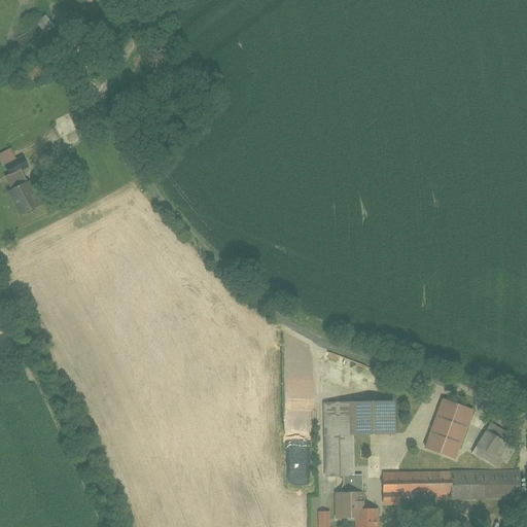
[(0,153),(0,154),(3,163),(18,156),(13,147),(0,153)]
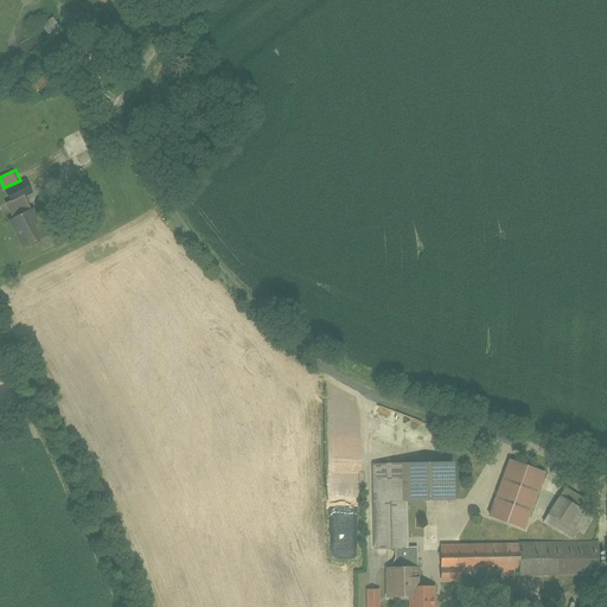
[(11,196),(34,187),(31,178),(7,186),(11,196)]
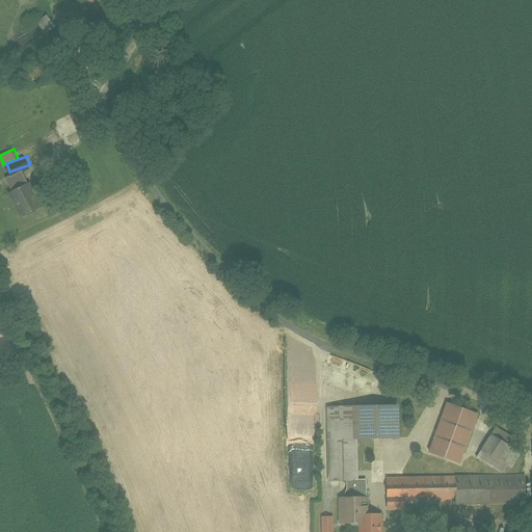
[(20,171),(2,179),(22,221),(44,211),(31,183),(26,185),(20,171)]
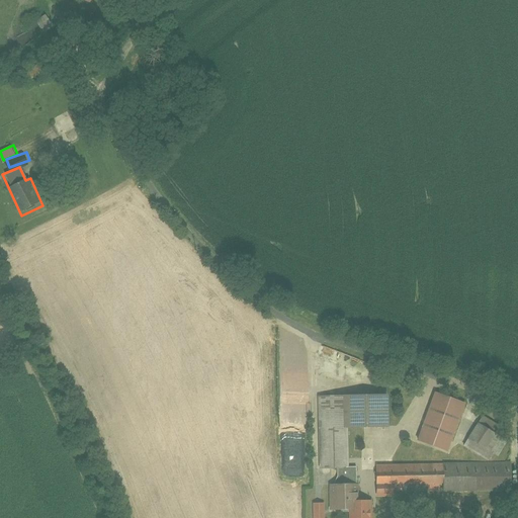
[(465,402),(433,390),(415,440),(447,451),(465,402)]
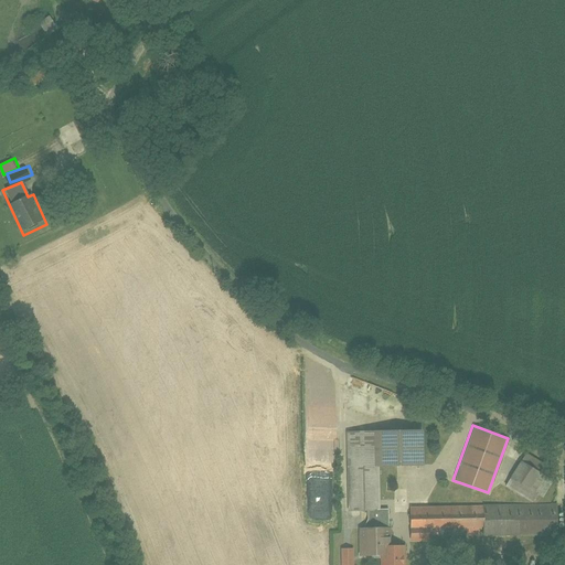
[(420,427),(344,430),(348,510),(366,509),(380,509),(379,466),(422,464),(420,427)]
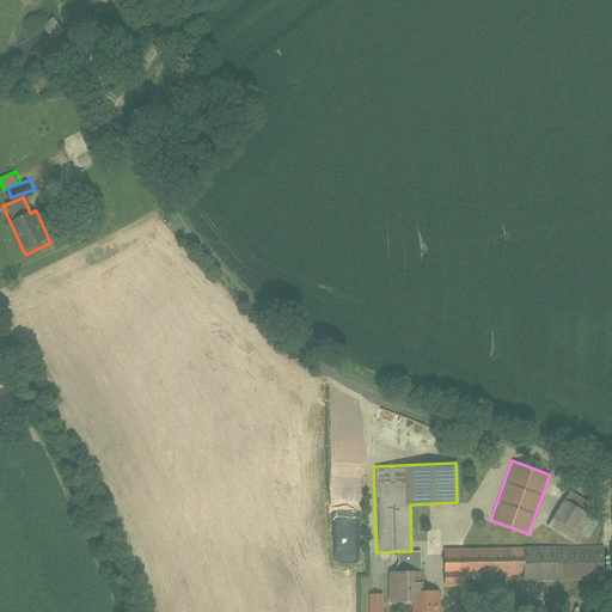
[(600,519),(561,496),(544,526),(575,544),(580,536),(587,539),(600,519)]
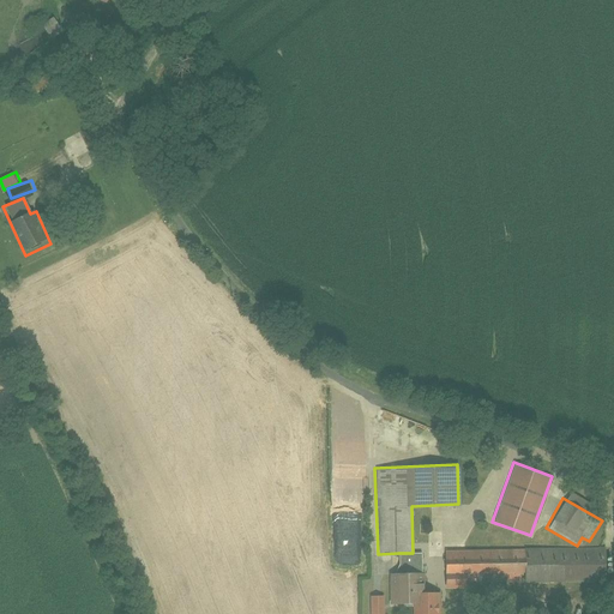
[(523,583),(523,548),(444,549),(444,587),(463,587),(463,583),(523,583)]
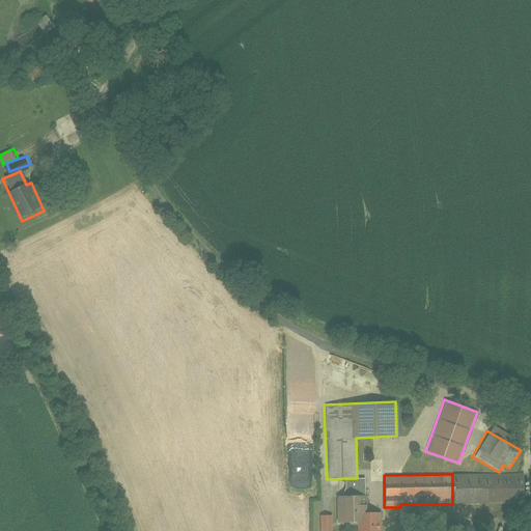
[(522,503),(522,474),(452,474),(452,504),(522,503)]
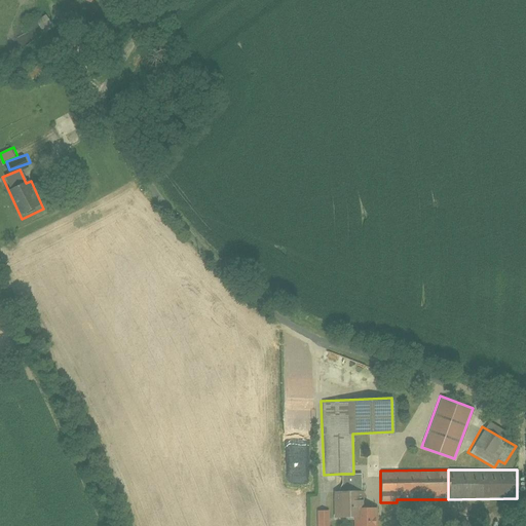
[(341,474),(342,491),(361,490),(361,473),(353,474),(341,474)]
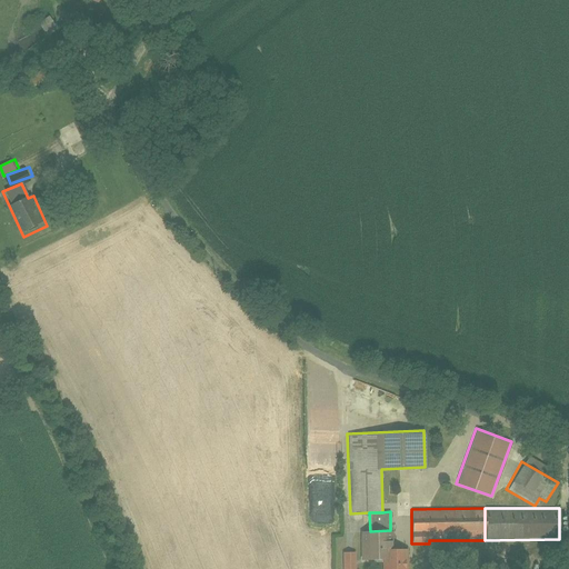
[(370,531),(359,531),(360,559),(381,558),(381,568),(408,568),(408,547),(393,548),(392,530),(390,530),(370,531)]
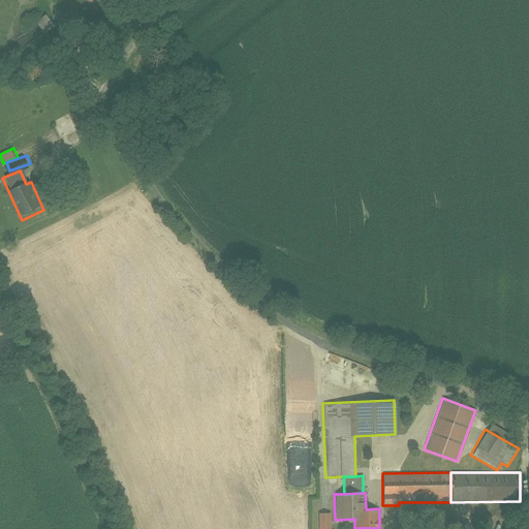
[(330,528),(330,512),(317,512),(317,528),(330,528)]
